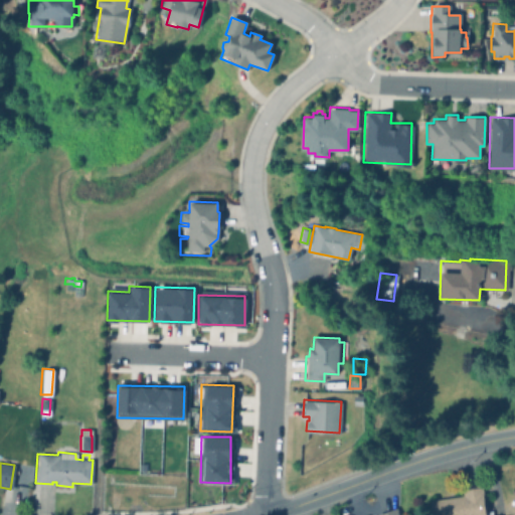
[(487,514),(433,514),(431,500),(463,494),(462,489),(482,485),(487,514)]
